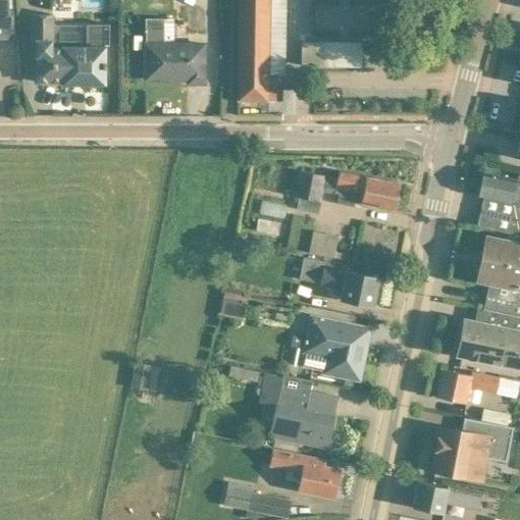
[(240,0),(239,103),(276,104),(277,78),(270,78),(271,0),(240,0)]
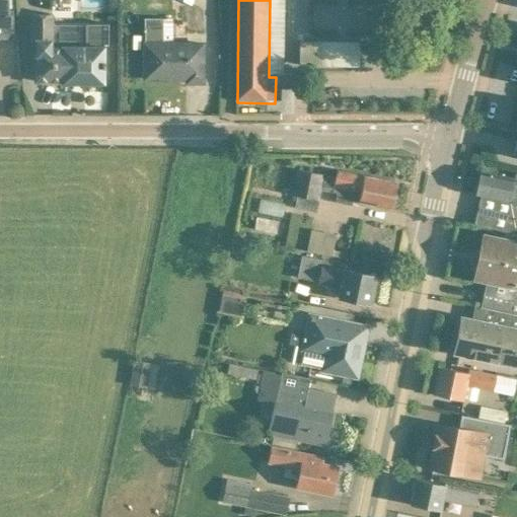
[(270,0),(269,77),(276,77),(285,77),(286,0),(270,0)]
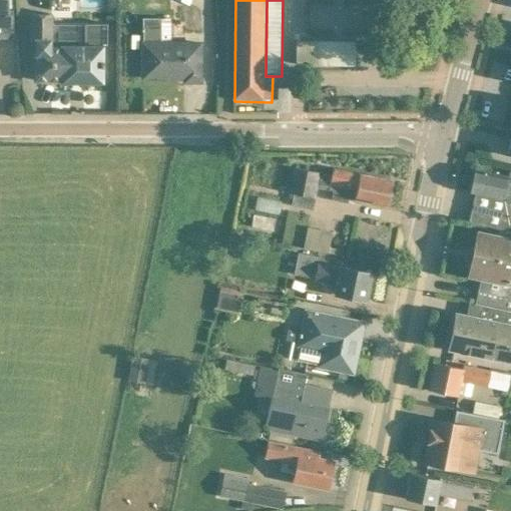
[(300,37),(348,37),(348,2),(300,2),(300,37)]
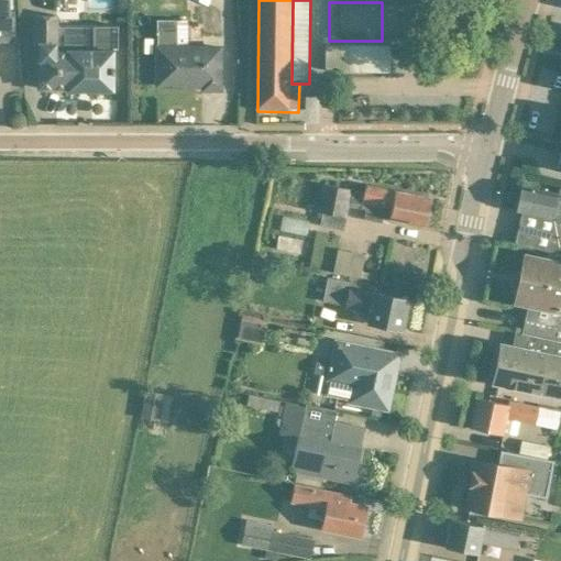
[(35,99),(113,99),(114,28),(92,28),(92,53),(56,53),(57,21),(35,21),(35,99)]
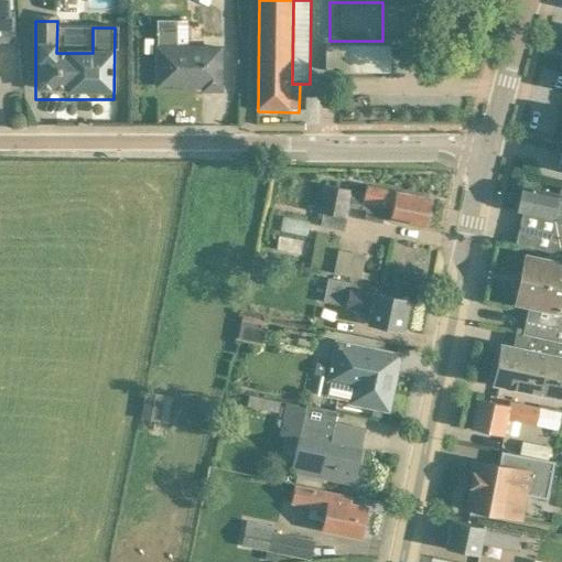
[(155,92),(219,90),(218,45),(154,46),(155,92)]
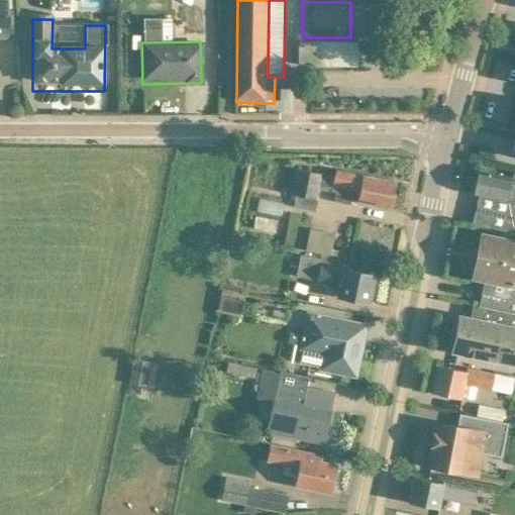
[(301,43),(301,68),(361,69),(361,44),(301,43)]
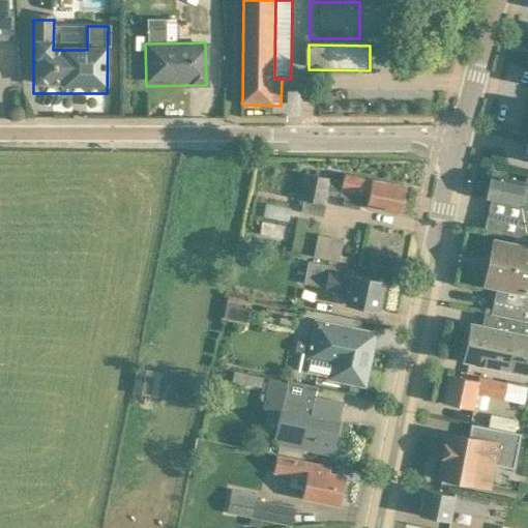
[(291,205),(320,206),(321,172),(292,171),(291,205)]
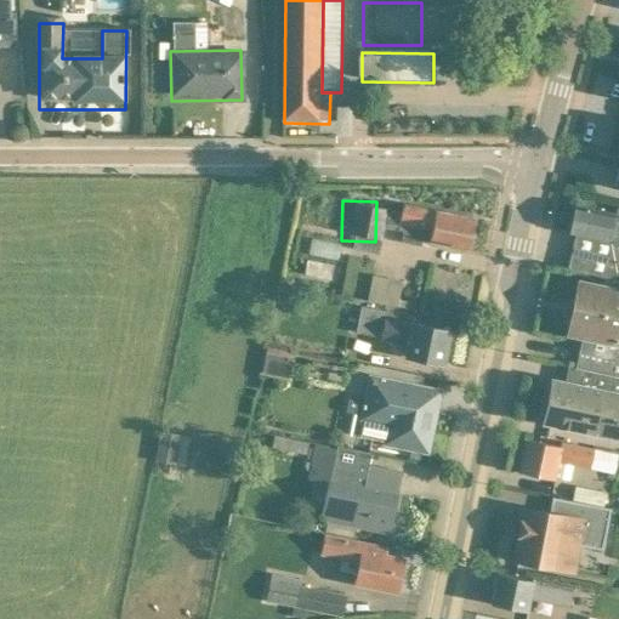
[(402,239),(469,253),(476,220),(408,205),(402,239)]
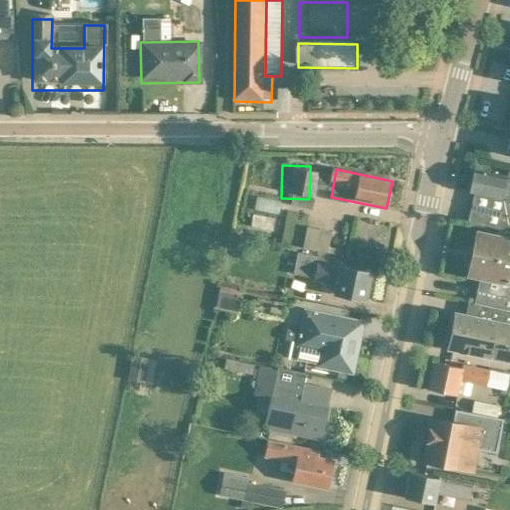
[(467,189),(503,199),(506,188),(509,189),(509,170),(507,178),(472,169),(467,189)]
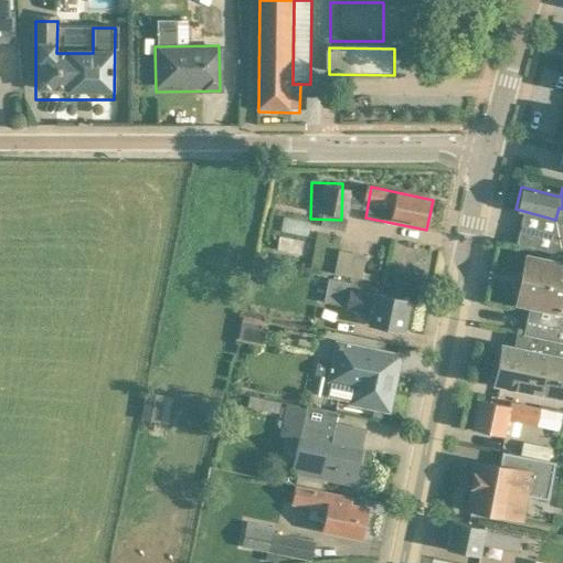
[(271,220),(269,233),(298,237),(300,224),(271,220)]
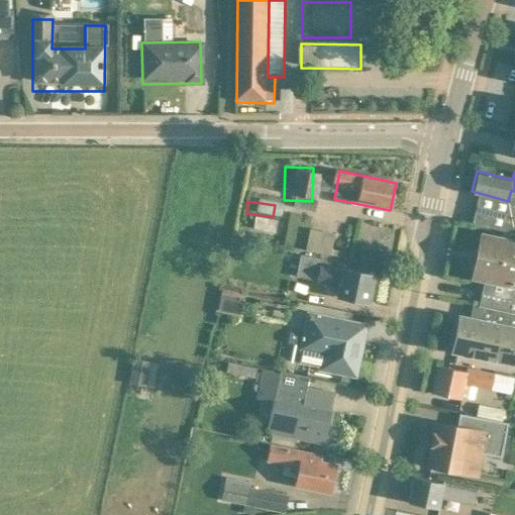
[(297,250),(322,254),(326,232),(301,227),(297,250)]
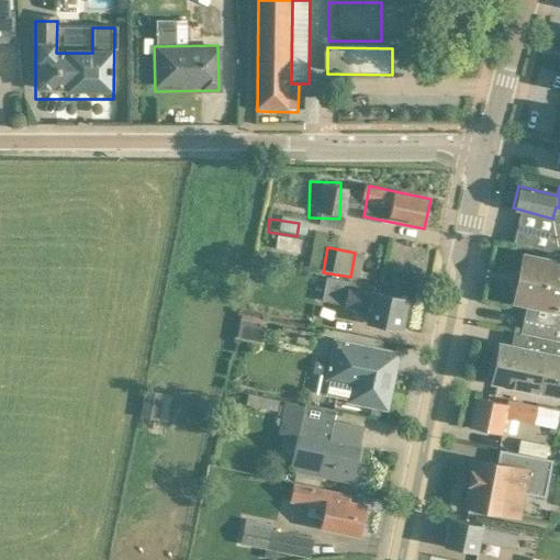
[(510,299),(559,311),(559,260),(522,252),(510,299)]
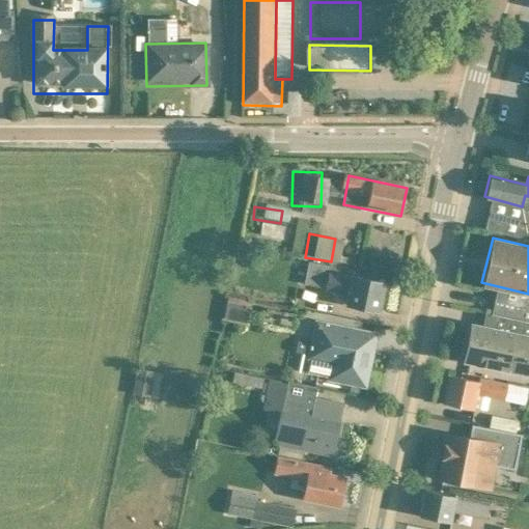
[(326,298),(384,309),(389,279),(332,268),(326,298)]
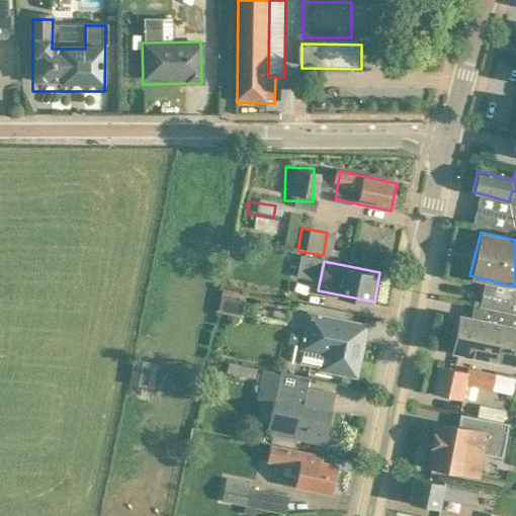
[(450,352),(515,367),(515,326),(460,313),(450,352)]
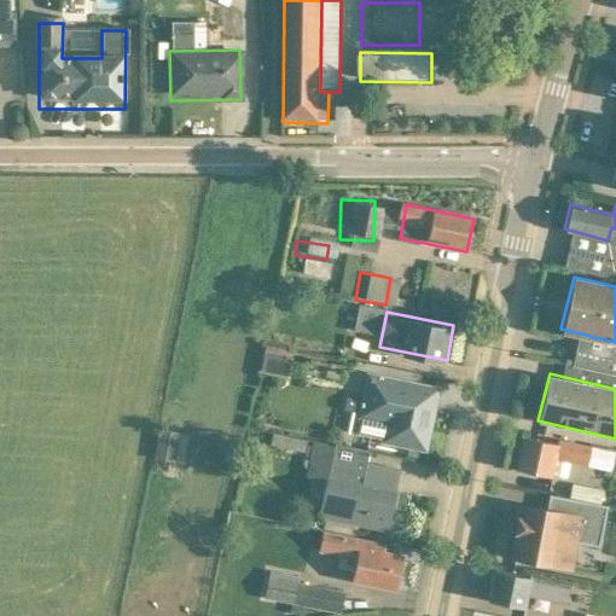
[(384,445),(428,453),(440,388),(368,375),(360,417),(389,423),(384,445)]
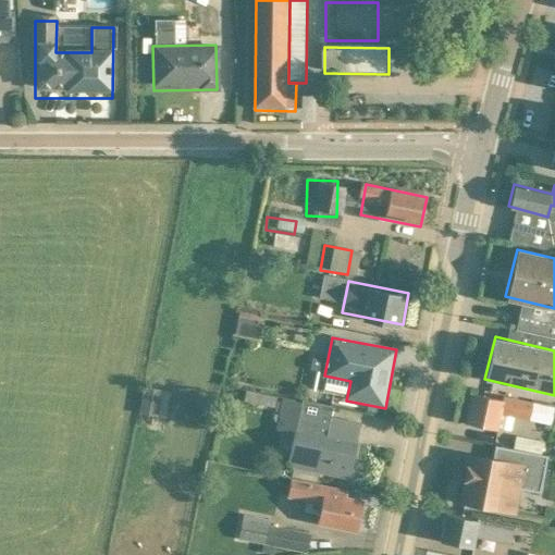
[(501,416),(529,421),(532,403),(473,391),(467,422),(498,428),(501,416)]
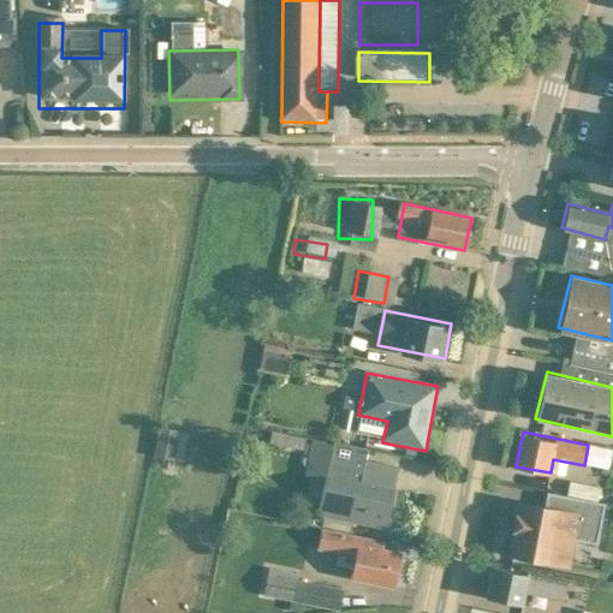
[(317,517),(388,530),(400,466),(329,452),(317,517)]
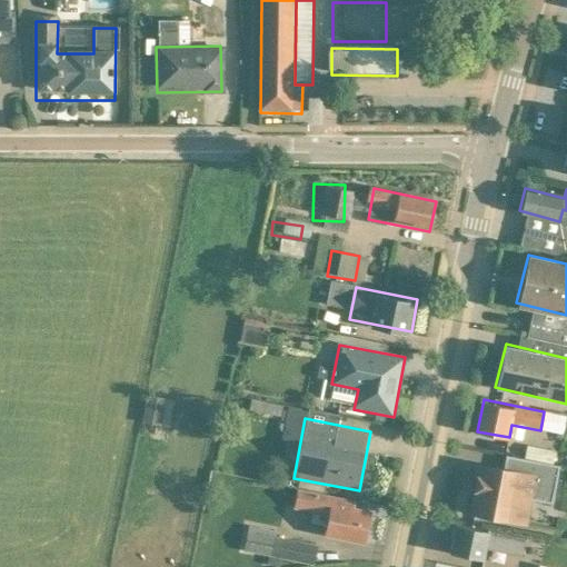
[(544,457),(546,447),(517,443),(516,453),(544,457)]
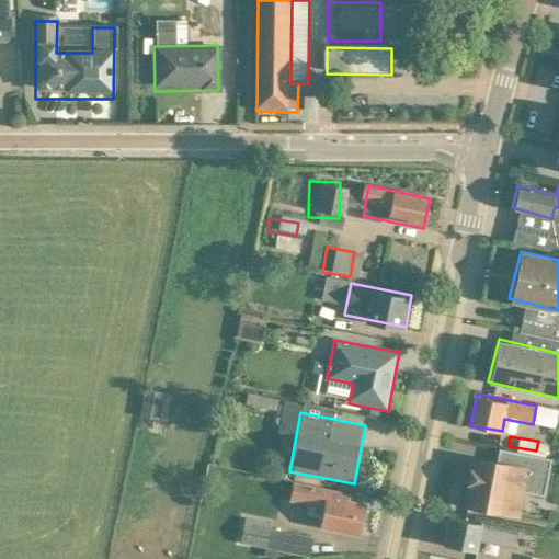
[(463,508),(521,517),(525,493),(546,498),(552,459),(499,451),(498,458),(472,454),(463,508)]
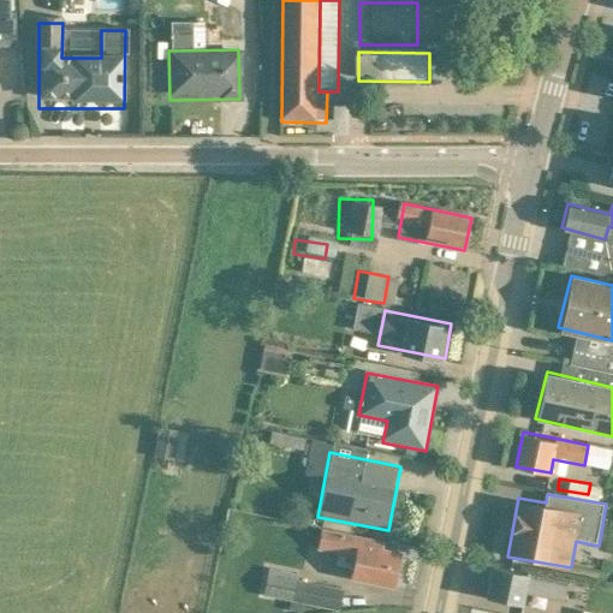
[(396,587),(403,553),(384,549),(385,541),(321,529),(317,551),(353,558),(350,577),(396,587)]
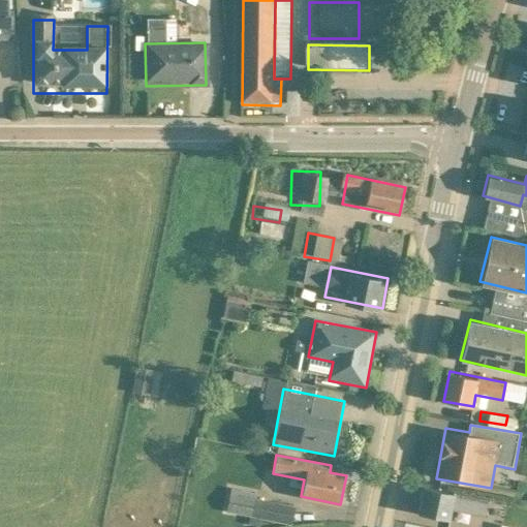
[(221,487),(218,510),(243,514),(246,490),(221,487)]
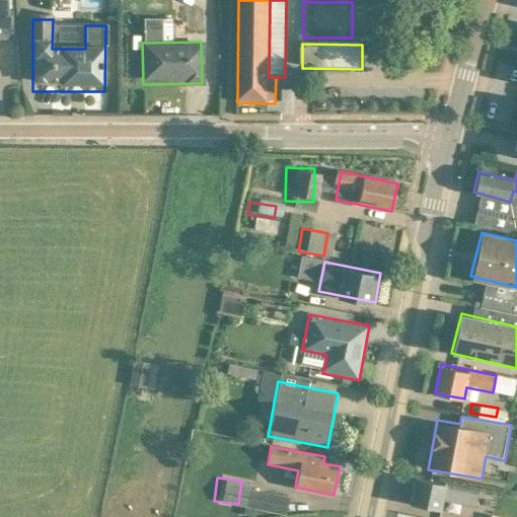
[(410,508),(458,516),(475,516),(481,493),(416,479),(410,508)]
